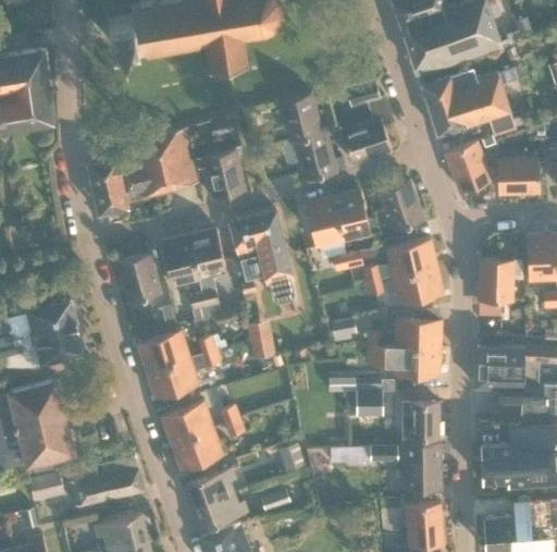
[(162,0),(140,4),(141,9),(133,10),(134,16),(109,21),(113,47),(138,43),(139,50),(147,49),(148,52),(206,43),(210,69),(248,62),(244,36),(268,32),(276,25),(283,13),(280,0),(162,0)]
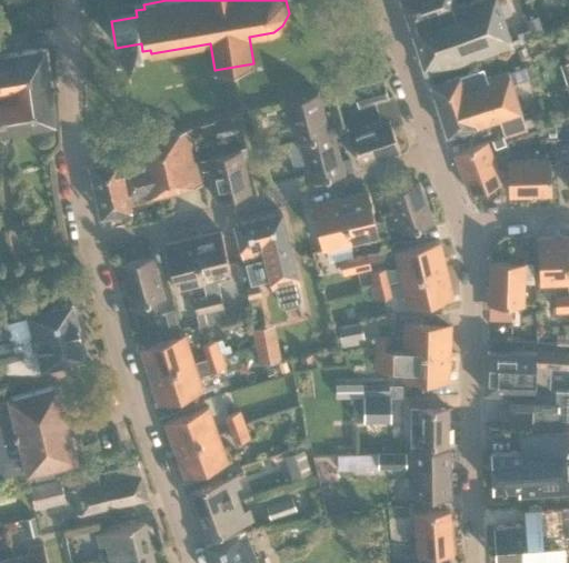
[(407,0),(399,2),(423,79),(509,51),(492,0),(455,12),(450,0),(407,0)]
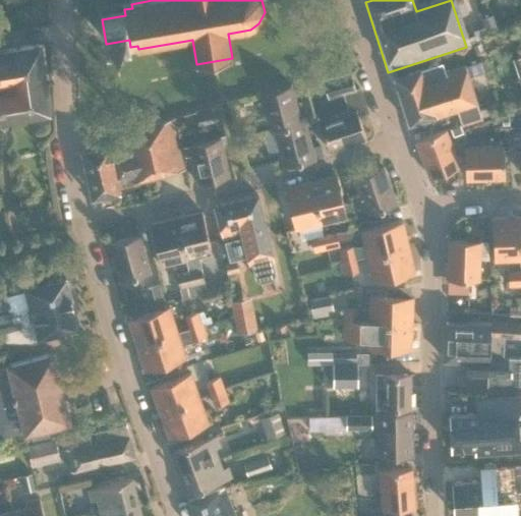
[(498,31),(493,16),(481,21),(486,35),(498,31)]
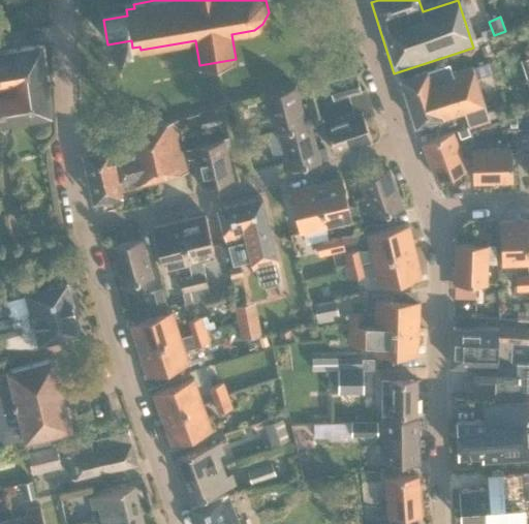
[(0,126),(52,119),(40,49),(2,55),(0,39),(0,126)]
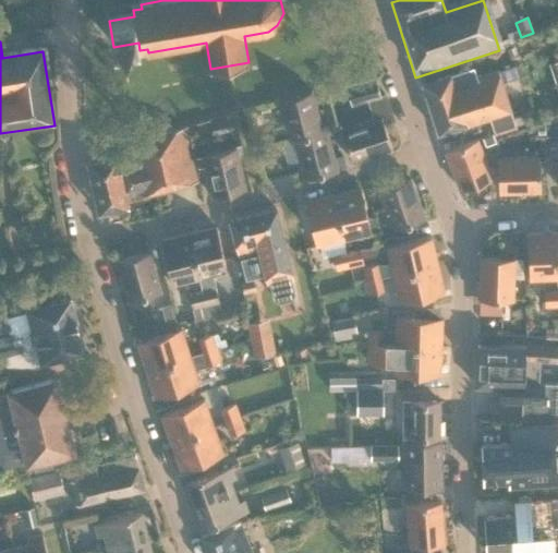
[(520,67),(499,74),(502,85),(523,79),(523,76),(520,67)]
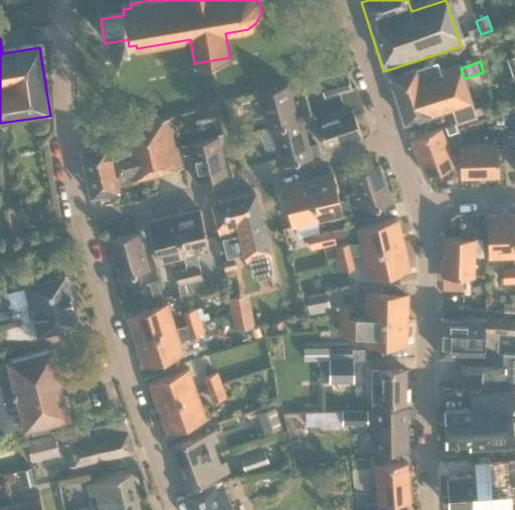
[(414,70),(388,79),(399,111),(402,121),(404,126),(450,111),(452,111),(456,124),(457,126),(477,120),(478,120),(476,115),(472,104),(464,78),(461,68),(460,66),(445,71),(441,72),(440,71),(438,63),(414,70)]
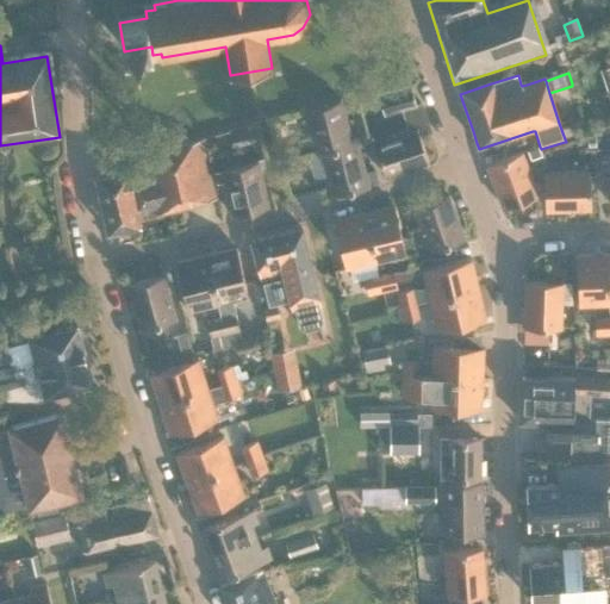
[(410,87),(378,97),(385,118),(416,110),(410,87)]
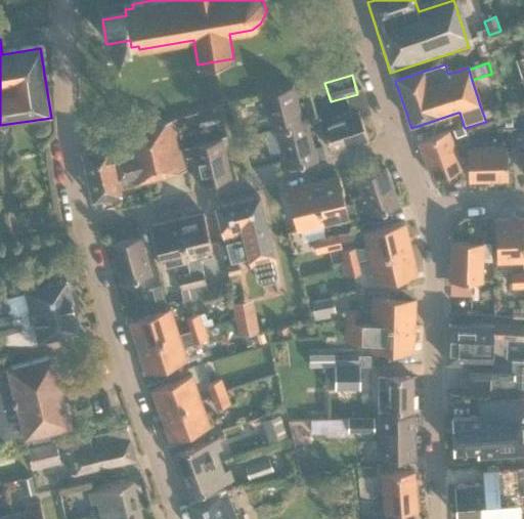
[(273,135),(277,134),(277,133),(304,126),(304,125),(294,88),(263,97),(273,135)]
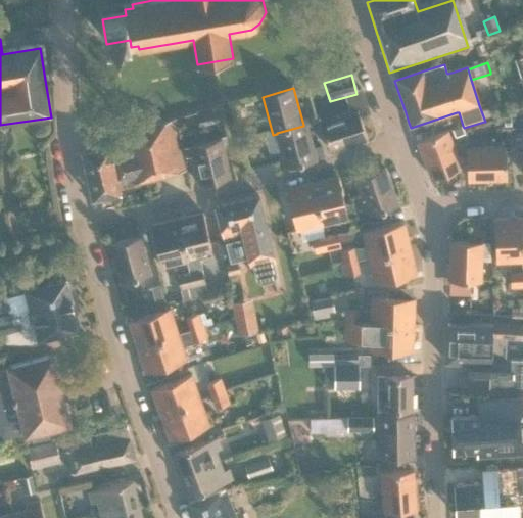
[(331,154),(369,141),(359,111),(321,125),(331,154)]
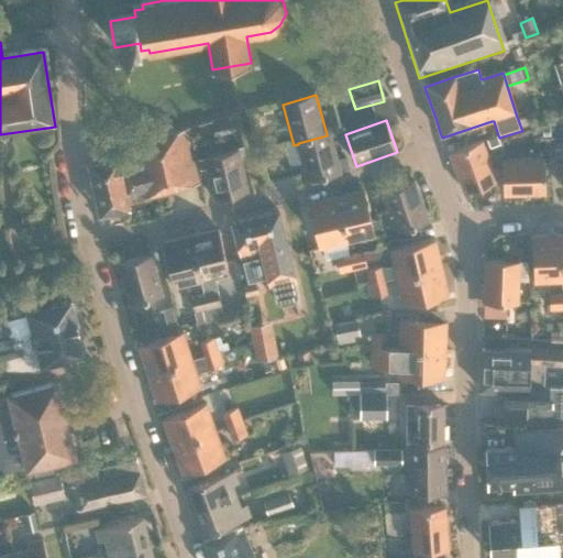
[(298,143),(298,144),(308,183),(341,174),(330,133),(327,134),(327,135),(298,143)]
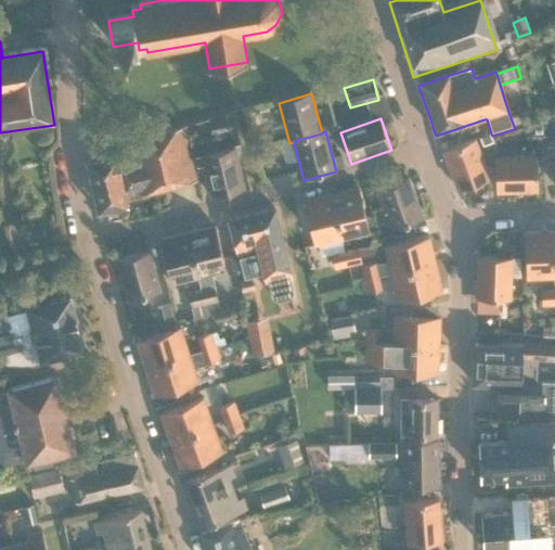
[(197,183),(185,132),(133,145),(138,166),(120,170),(118,157),(88,164),(99,215),(129,207),(126,195),(144,191),(144,195),(197,183)]
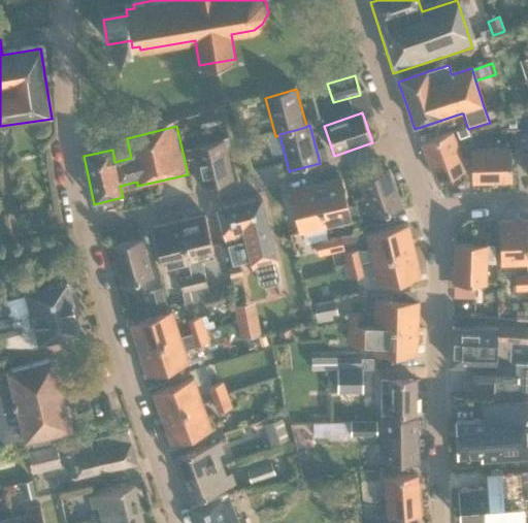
[(456,133),(460,141),(470,137),(467,129),(456,133)]
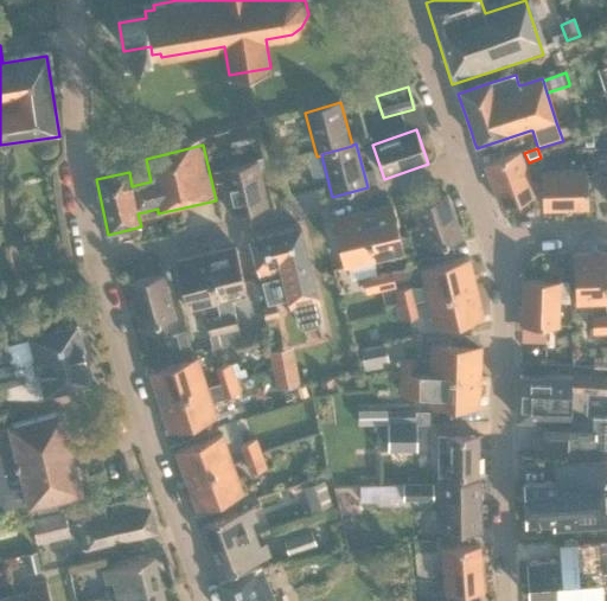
[(486,170),(502,211),(535,199),(518,157),(486,170)]
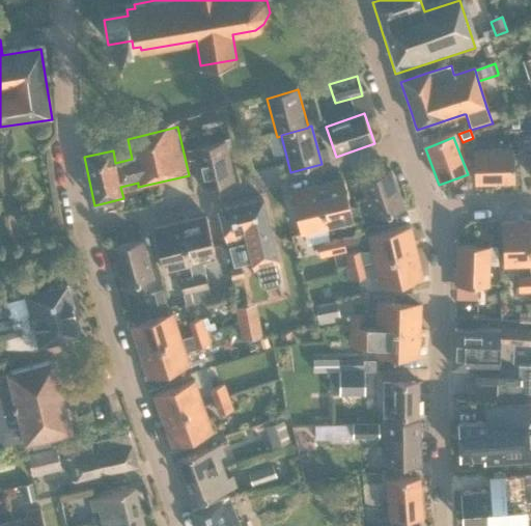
[(235,183),(225,143),(194,151),(203,190),(235,183)]
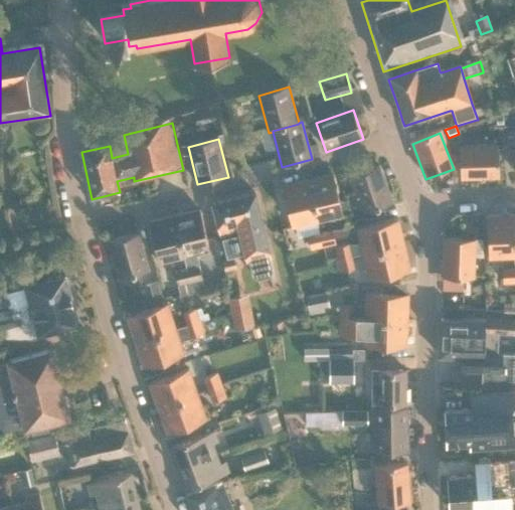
[(458,155),(460,185),(499,183),(497,153),(458,155)]
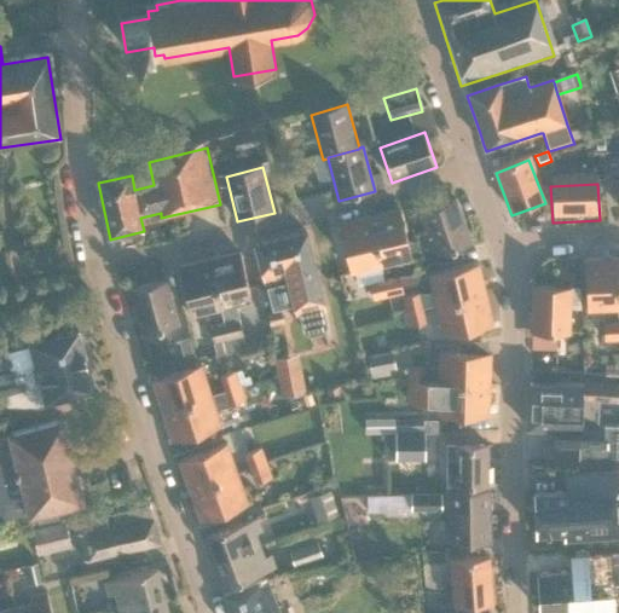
[(422,214),(437,258),(473,246),(457,202),(422,214)]
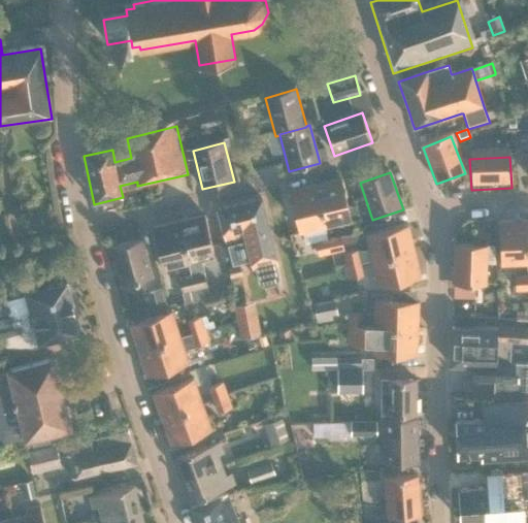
[(342,182),(316,188),(326,229),(353,223),(342,182)]
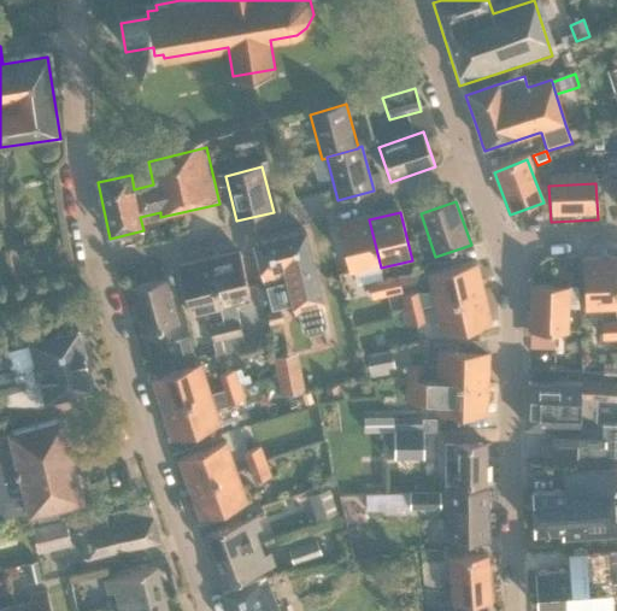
[(381,268),(369,219),(339,227),(351,276),(381,268)]
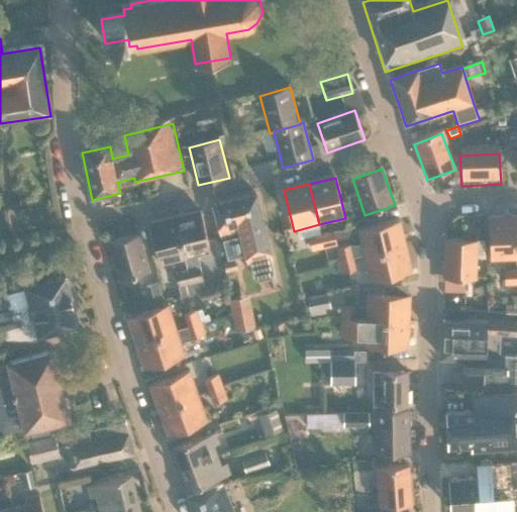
[(249,268),(250,268),(253,280),(259,282),(271,280),(274,275),(271,263),(273,263),(256,196),(214,207),(222,240),(241,235),(249,268)]
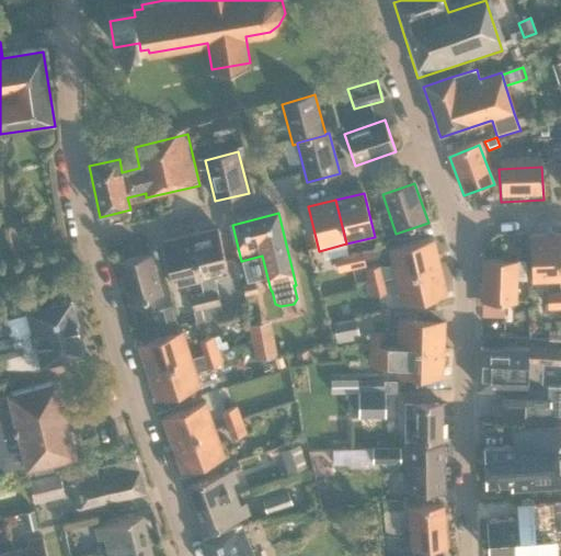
[(218,230),(191,238),(202,282),(229,275),(218,230)]
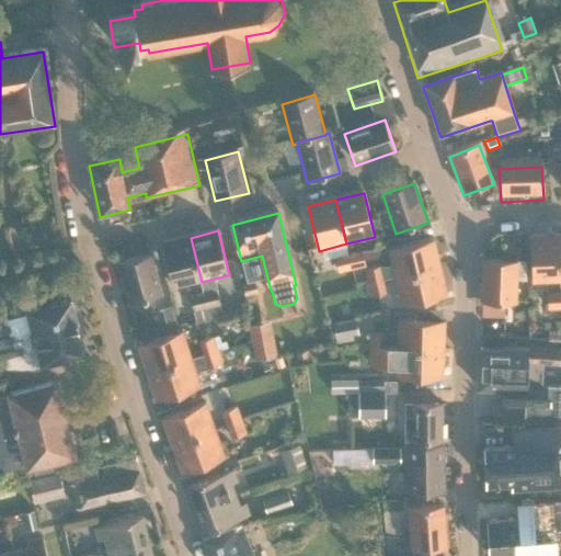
[(560,283),(558,237),(529,238),(531,284),(560,283)]
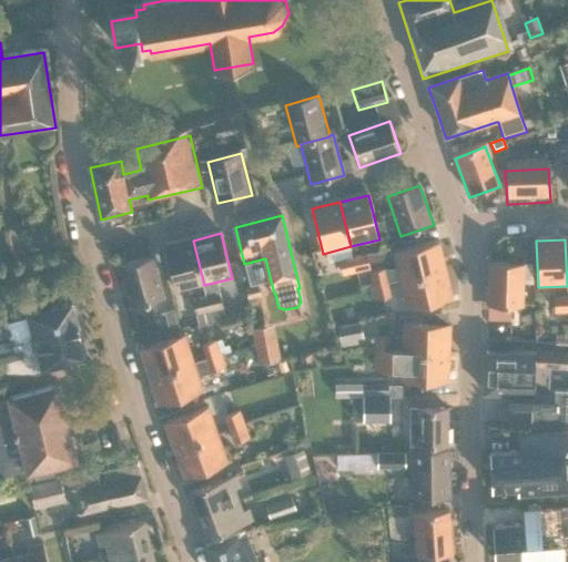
[(204,285),(193,241),(164,247),(175,293),(204,285)]
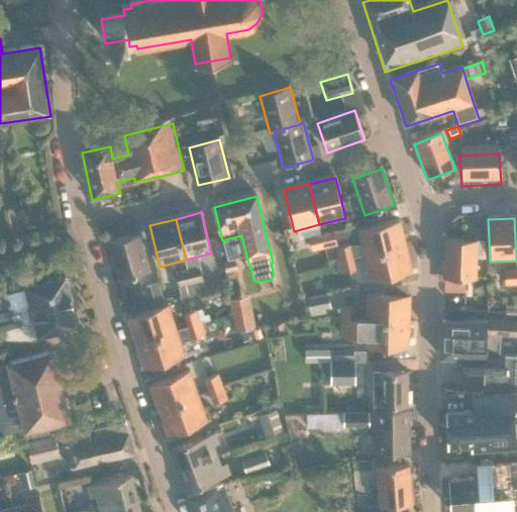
[(359,231),(365,257),(406,247),(401,221),(359,231)]
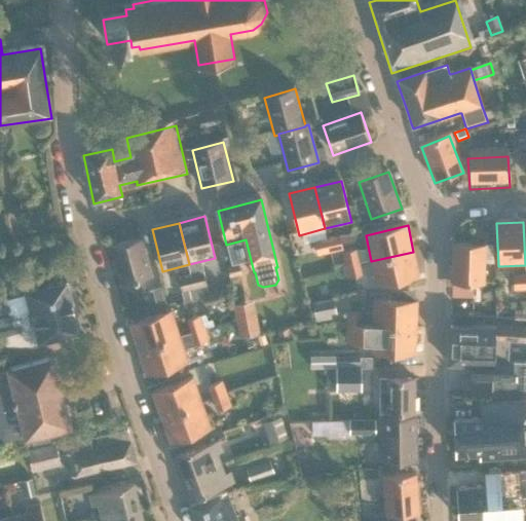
[(328,240),(331,253),(343,250),(340,237),(328,240)]
